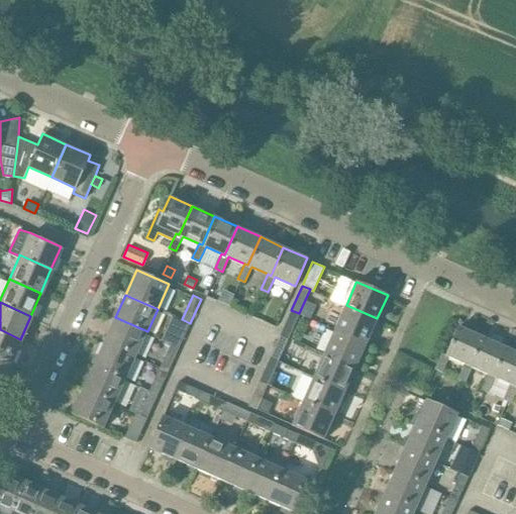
[(367,342),(377,318),(346,305),(335,329),(367,342)]
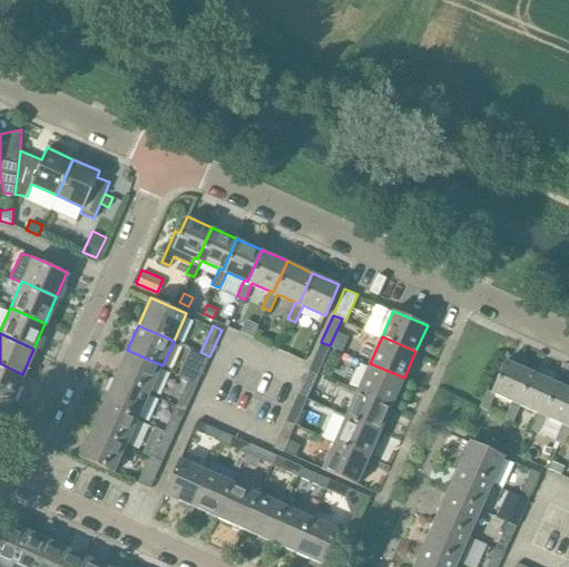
[(319,371),(330,345),(321,342),(310,368),(319,371)]
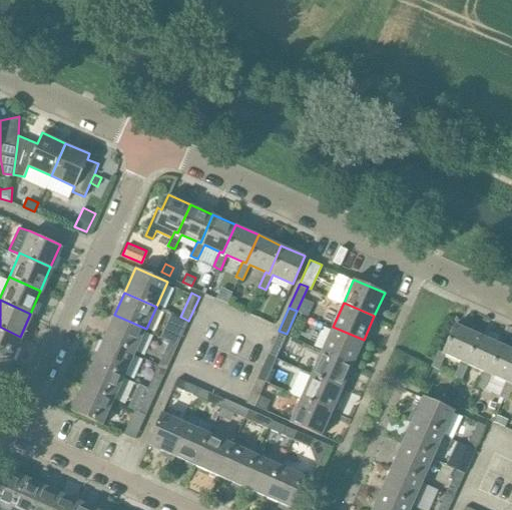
[(135,353),(146,329),(114,315),(104,339),(135,353)]
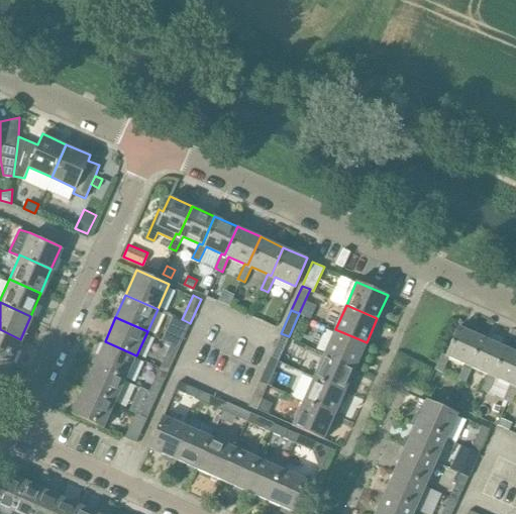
[(180,346),(190,323),(182,319),(172,342),(180,346)]
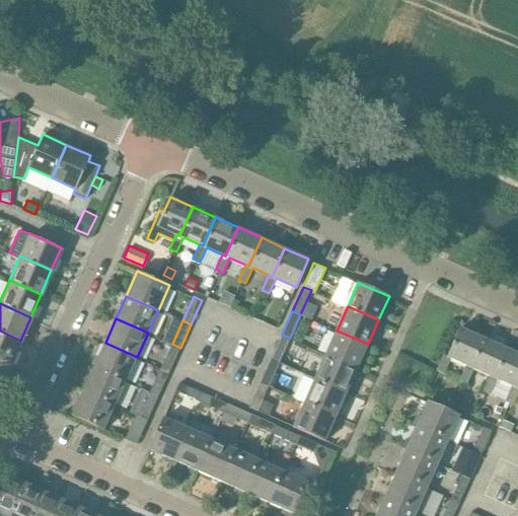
[(470,367),(484,338),(460,327),(448,355),(444,354),(437,369),(444,372),(451,358),(466,365),(470,367)]
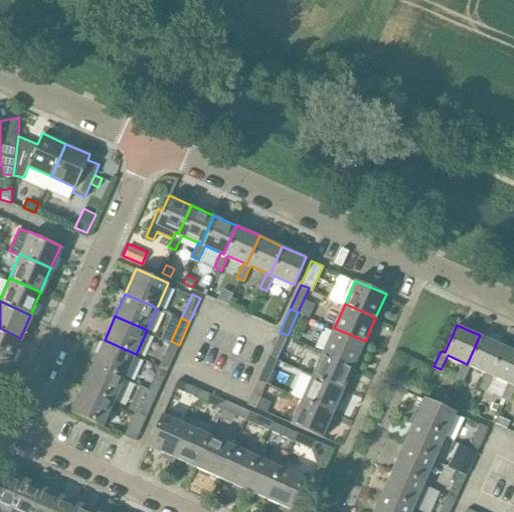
[(0,356),(10,361),(20,338),(0,328),(0,356)]
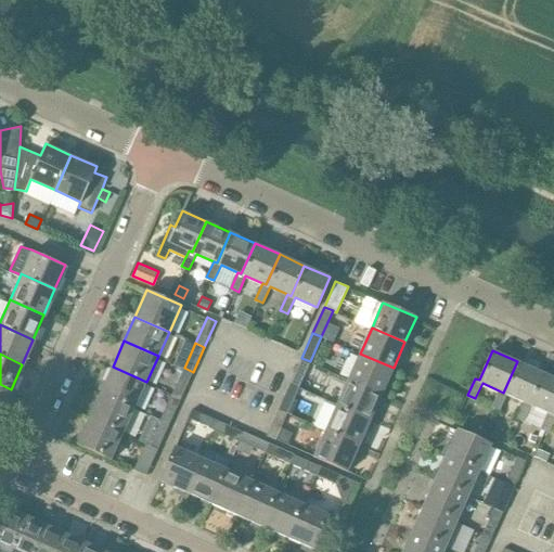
[(382,394),(394,368),(360,354),(349,379),(382,394)]
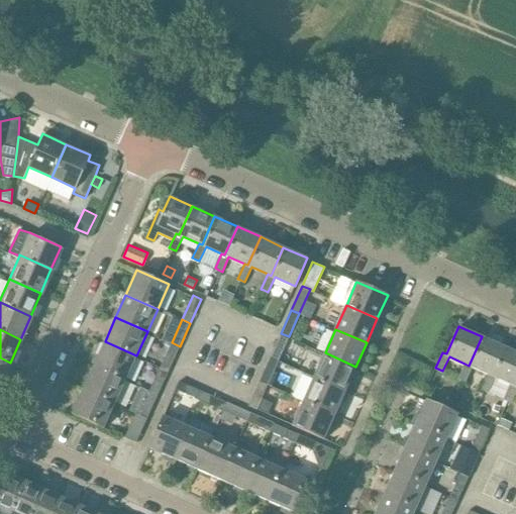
[(281,333),(271,357),(278,361),(289,336),(281,333)]
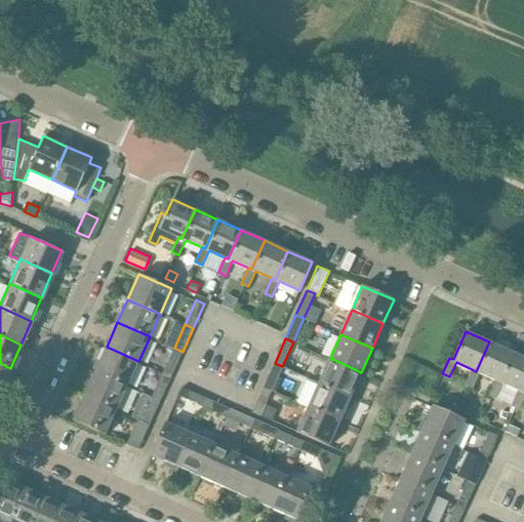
[(498,382),(513,352),(489,342),(476,371),(472,369),(466,384),(469,386),(473,388),(479,372),(494,379),(498,382)]
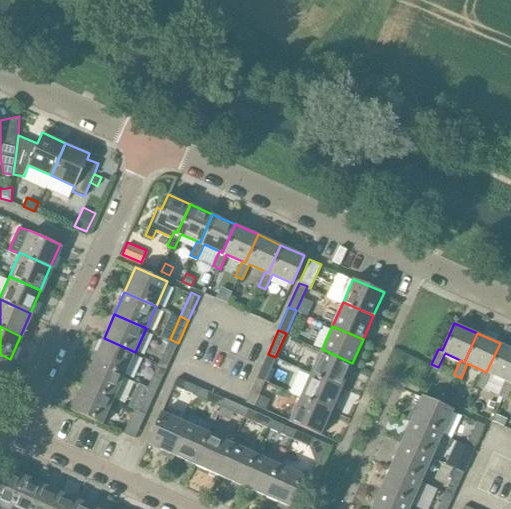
[(125,375),(135,352),(104,338),(93,361),(125,375)]
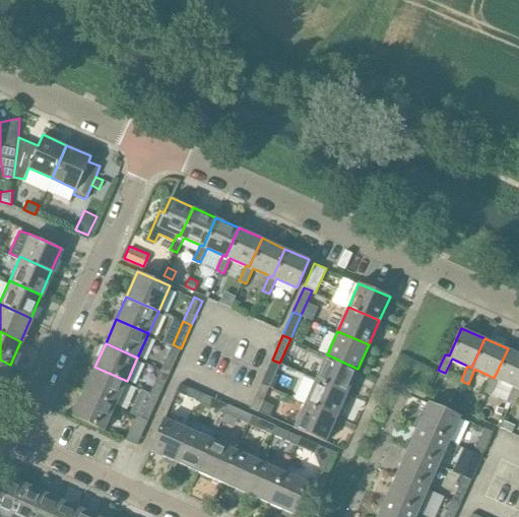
[(170,373),(181,348),(173,344),(161,369),(170,373)]
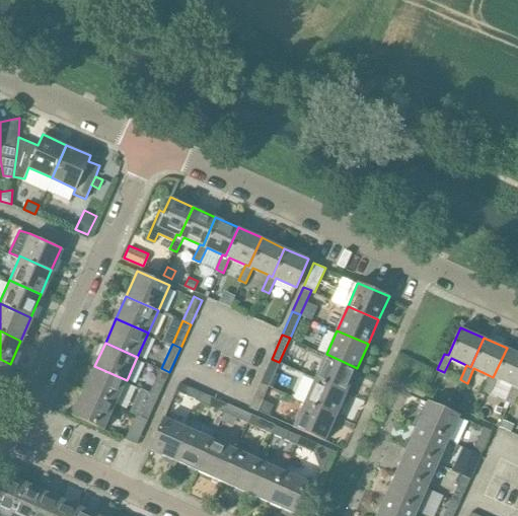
[(517,387),(517,353),(507,348),(493,377),(489,375),(483,389),(486,391),(491,393),(497,378),(512,385),(513,385),(517,387)]
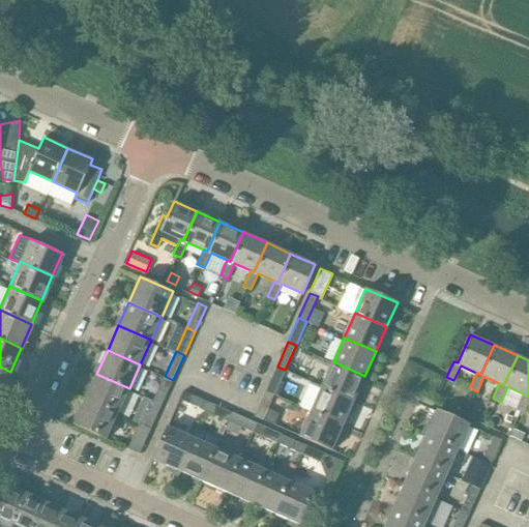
[(354,400),(364,376),(333,361),(322,385),(322,386),(354,400)]
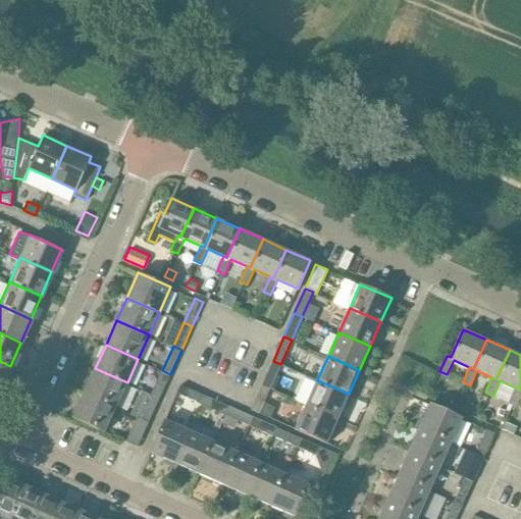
[(0,388),(0,390),(10,366),(0,361),(0,388)]
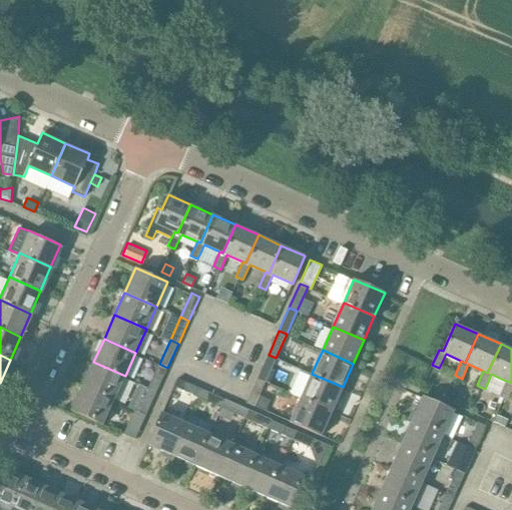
[(269,355),(258,378),(263,380),(266,381),(276,358),(269,355)]
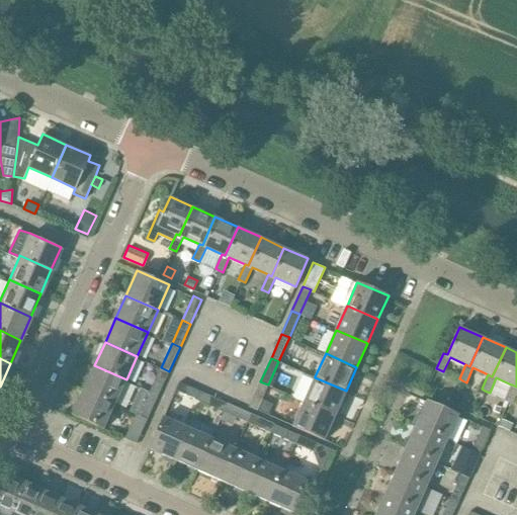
[(115,403),(126,379),(94,365),(84,389),(115,403)]
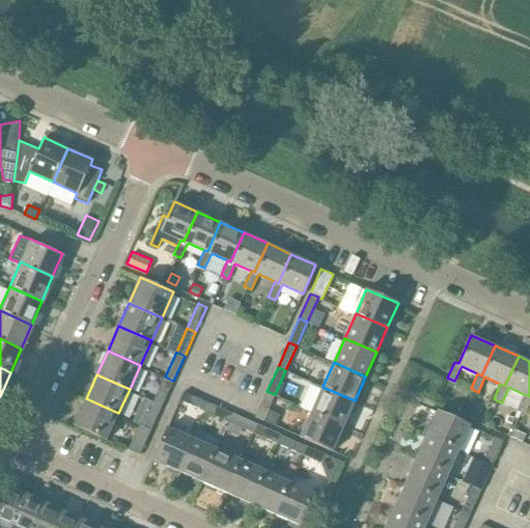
[(163,405),(173,381),(165,377),(155,400),(163,405)]
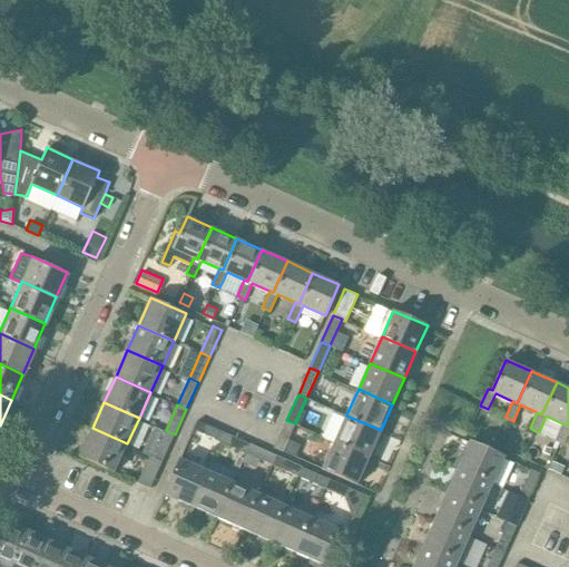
[(346,416),(346,414),(335,410),(323,437),(334,441),(369,457),(381,430),(346,416)]
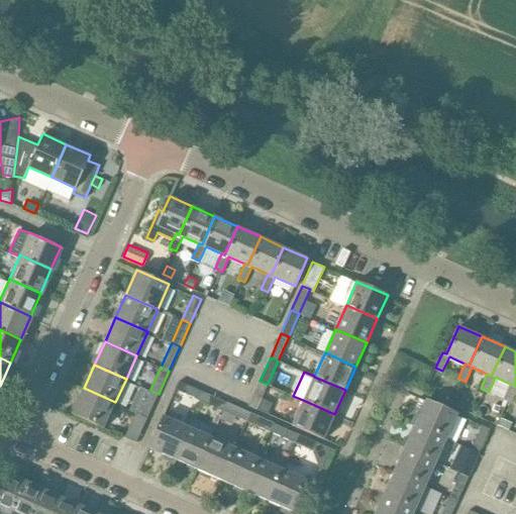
[(199,398),(203,390),(180,380),(176,388),(199,398)]
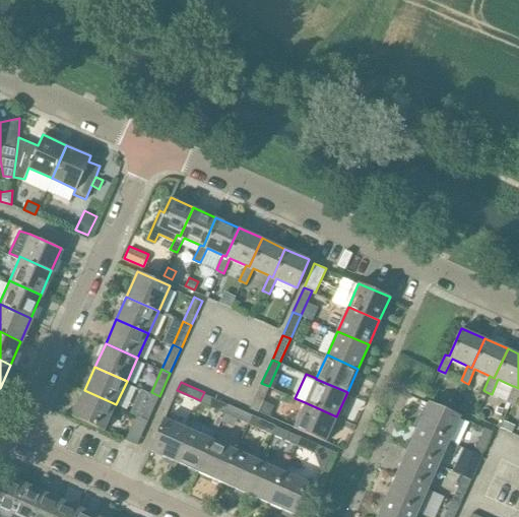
[(261,383),(251,406),(259,410),(263,400),(269,386),(266,385),(261,383)]
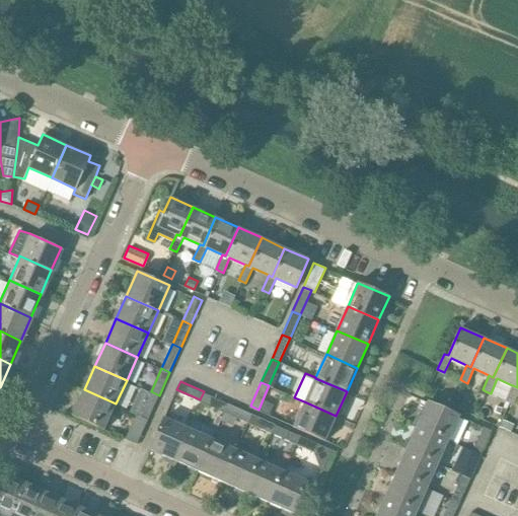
[(517,387),(513,385),(512,385),(506,400),(509,401),(513,403),(517,393),(517,387)]
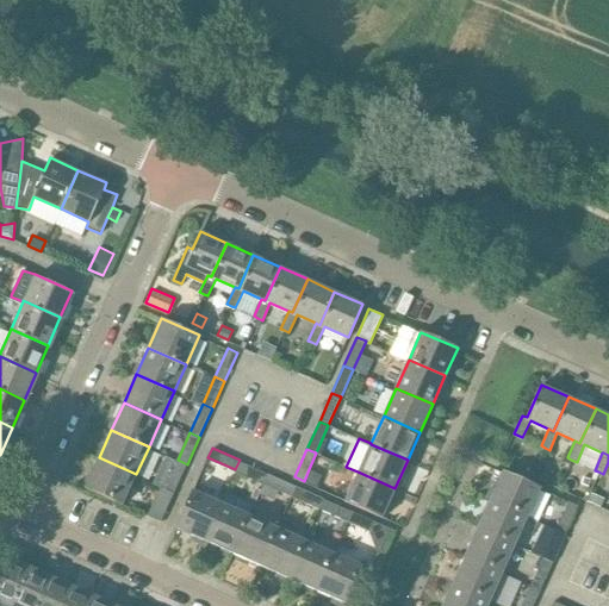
[(173,469),(165,487),(174,492),(187,464),(178,460),(169,456),(166,467),(173,469)]
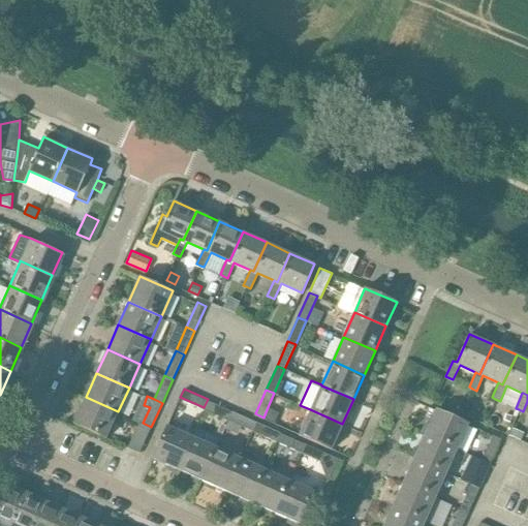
[(106,437),(118,411),(86,397),(74,422),(106,437)]
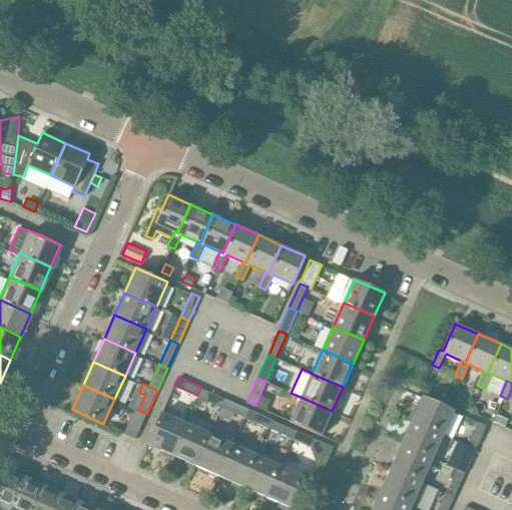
[(220,406),(224,398),(201,387),(197,395),(220,406)]
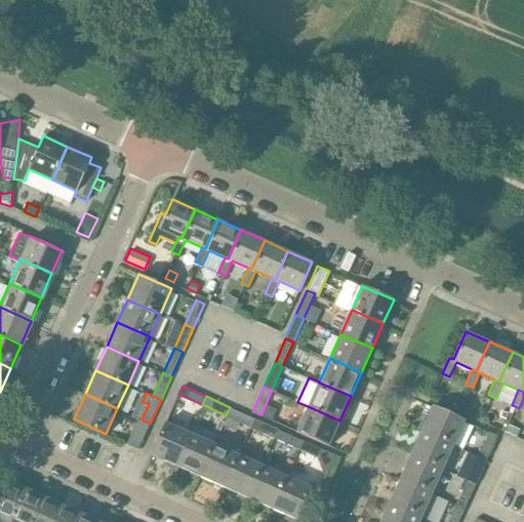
[(421,431),(454,445),(466,420),(433,405),(421,431)]
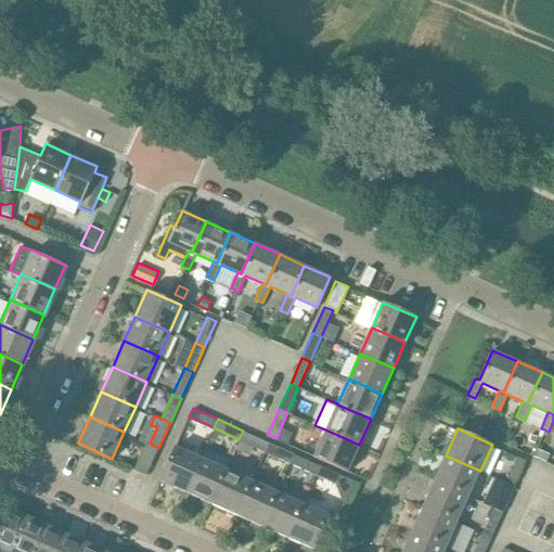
[(348,470),(359,445),(325,429),(314,456),(348,470)]
